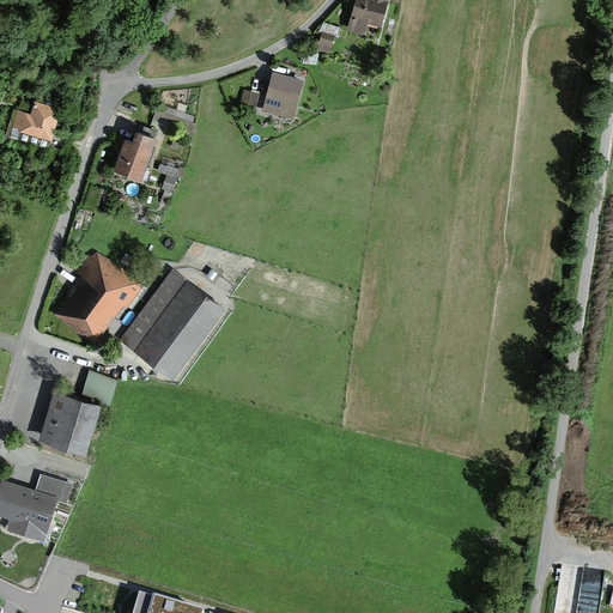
[(381,23),(387,0),(358,0),(350,30),(363,34),(368,18),(381,23)]
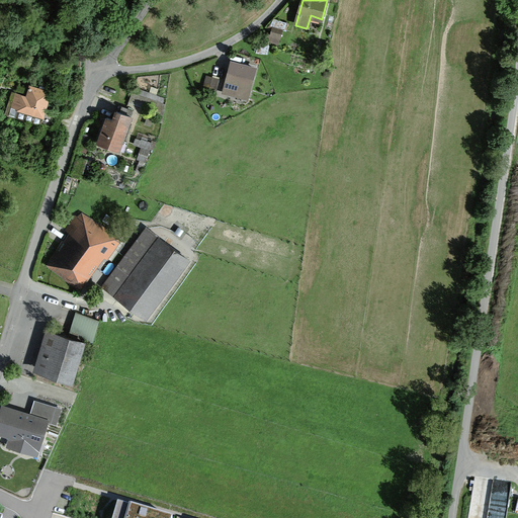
[(277,18),(274,27),(287,31),(290,22),(277,18)]
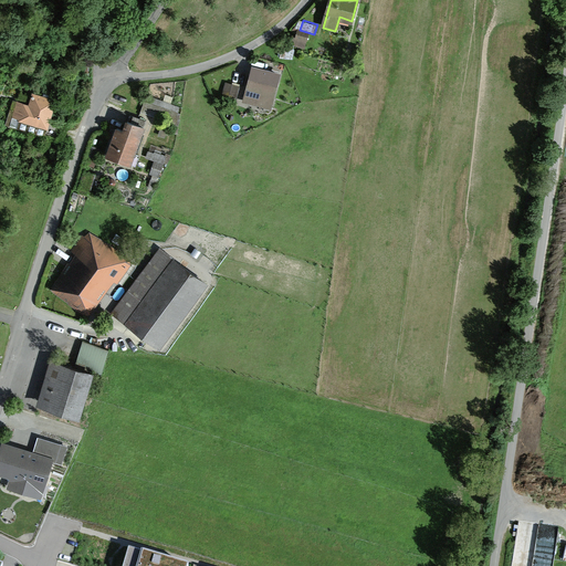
[(302,48),(305,37),(295,34),(293,45),(302,48)]
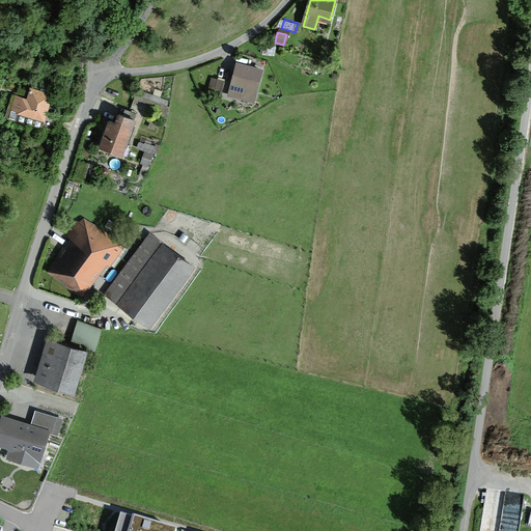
[(251,101),(260,70),(240,62),(230,93),(251,101)]
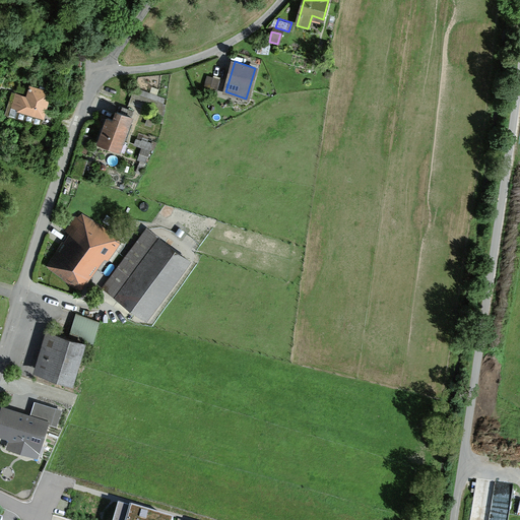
[(206,86),(214,88),(216,79),(208,77),(206,86)]
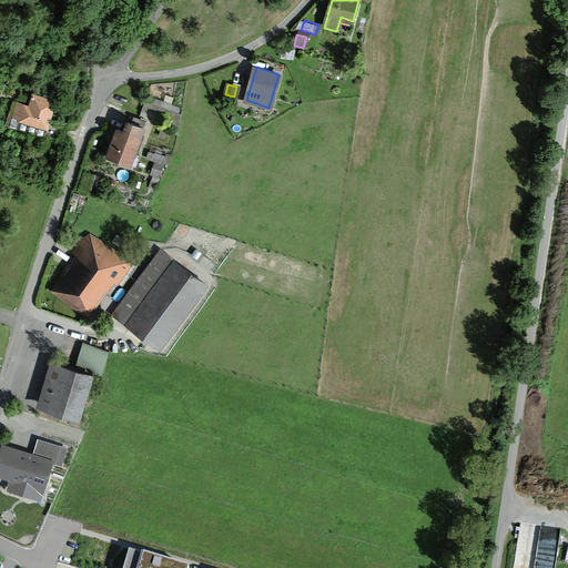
[(43,135),(53,100),(33,94),(30,107),(18,103),(12,127),(43,135)]
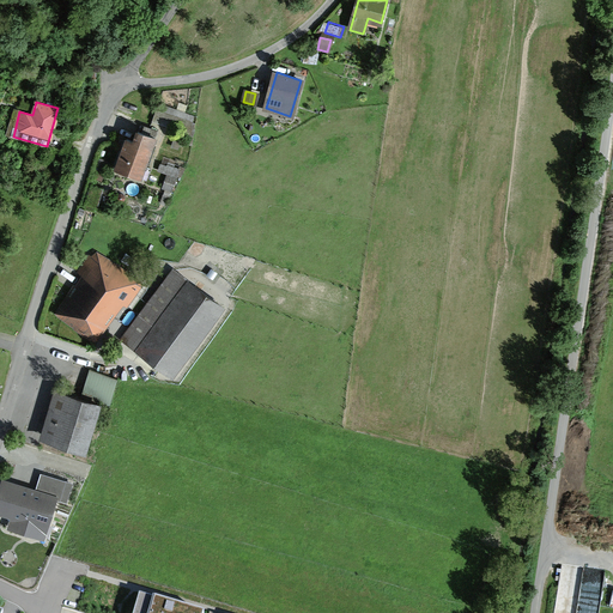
[(189,132),(193,123),(156,110),(152,120),(189,132)]
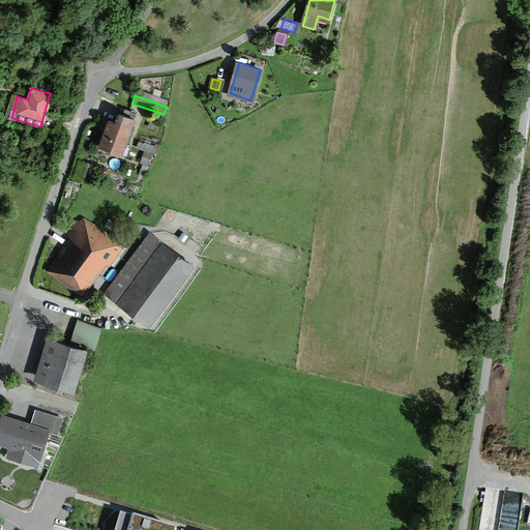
[(121,153),(134,117),(120,113),(117,121),(111,119),(101,147),(121,153)]
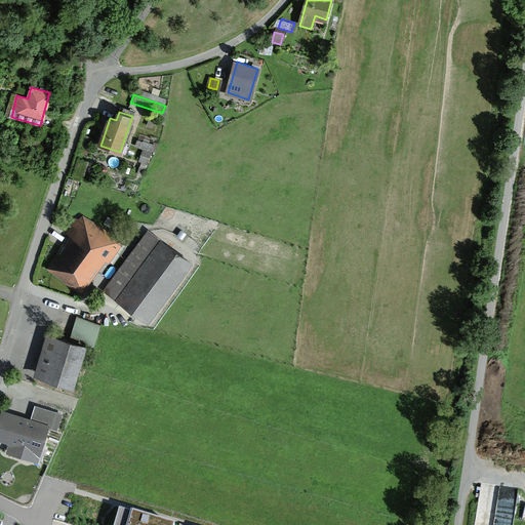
[(151,153),(154,145),(138,138),(135,147),(151,153)]
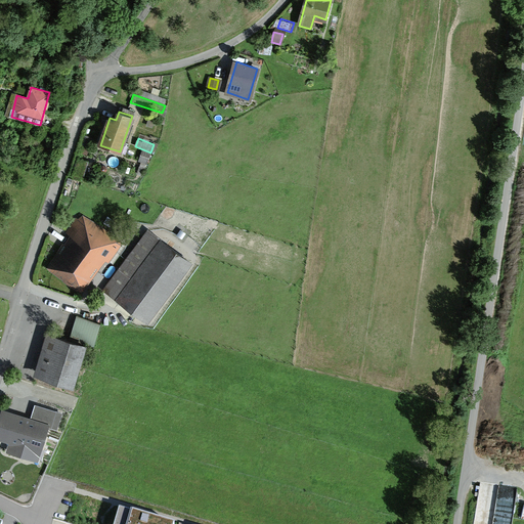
[(86,161),(76,158),(72,173),(82,176),(86,161)]
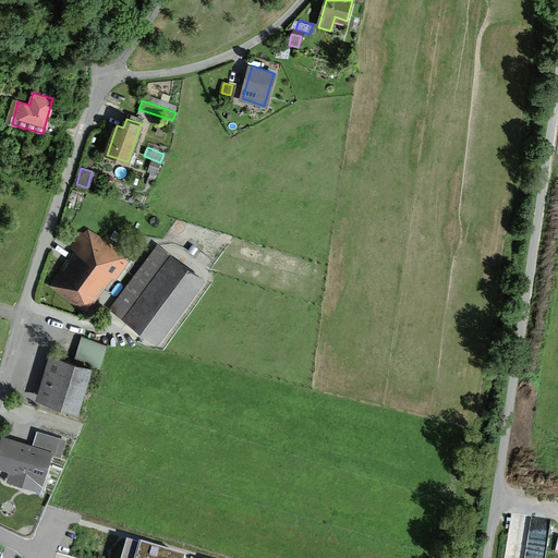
[(87,234),(51,286),(85,308),(121,257),(87,234)]
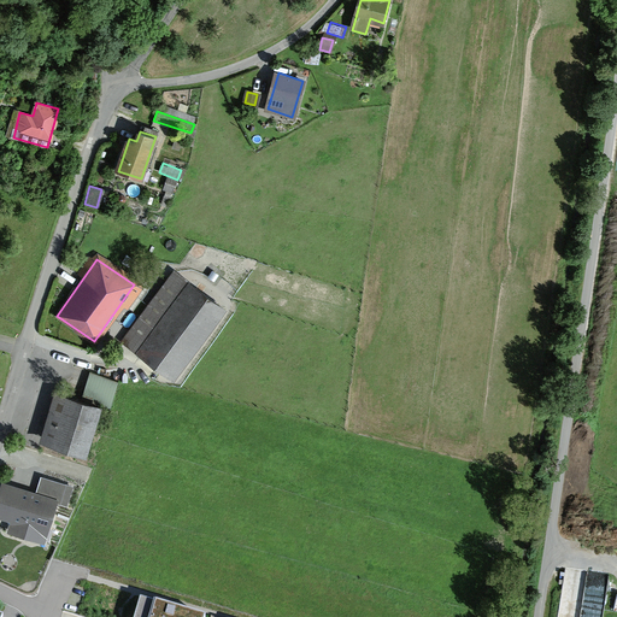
[(174,274),(125,340),(174,375),(222,309),(174,274)]
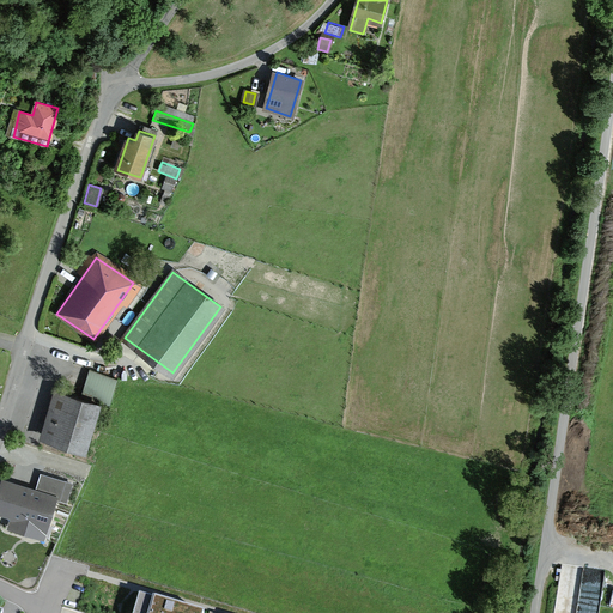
[(83,399),(56,390),(42,436),(84,449),(98,401),(107,405),(115,380),(90,372),(83,399)]
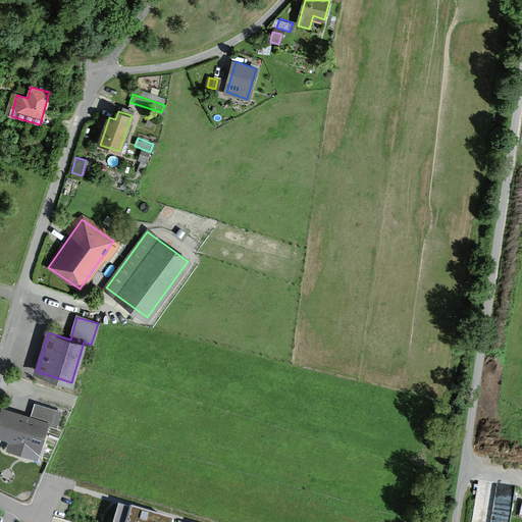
[(1,410),(0,413),(0,438),(9,442),(6,452),(38,462),(49,426),(56,429),(62,412),(35,403),(30,419),(1,410)]
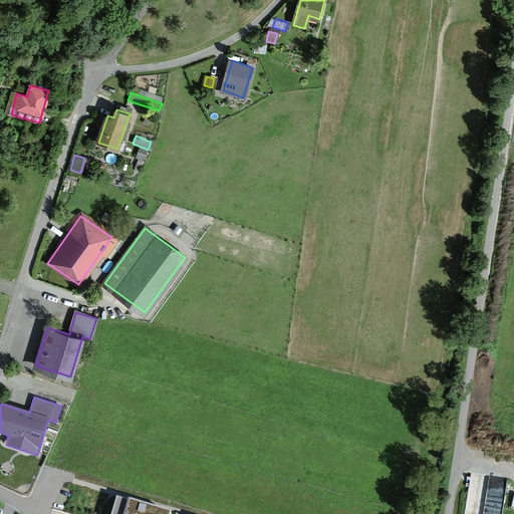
[(472,474),(466,513),(504,513),(509,479),(472,474)]
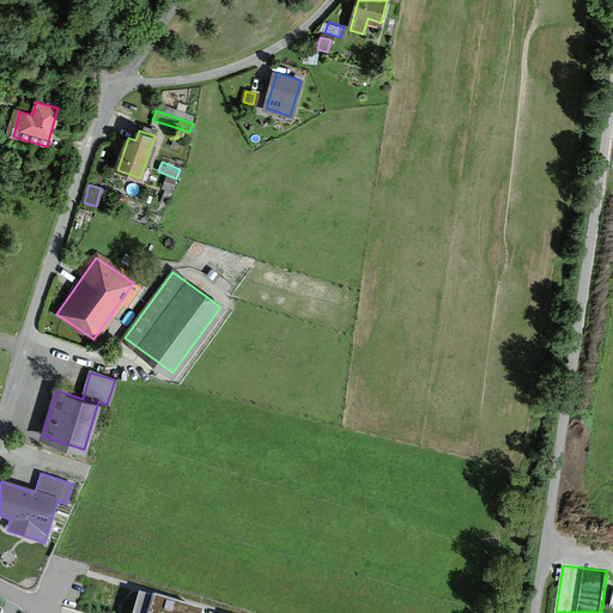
[(195,612),(141,596),(135,612),(195,612)]
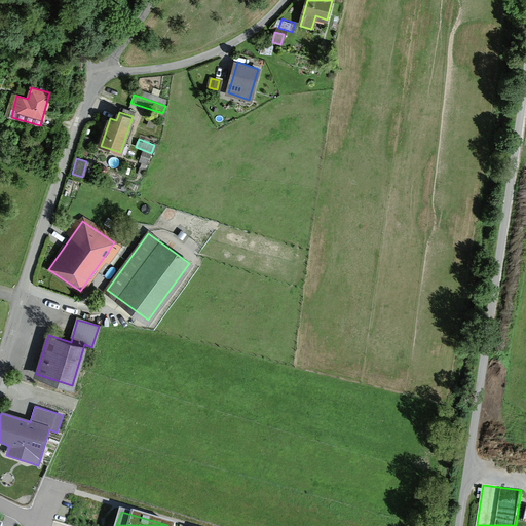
All buildings are outlined.
